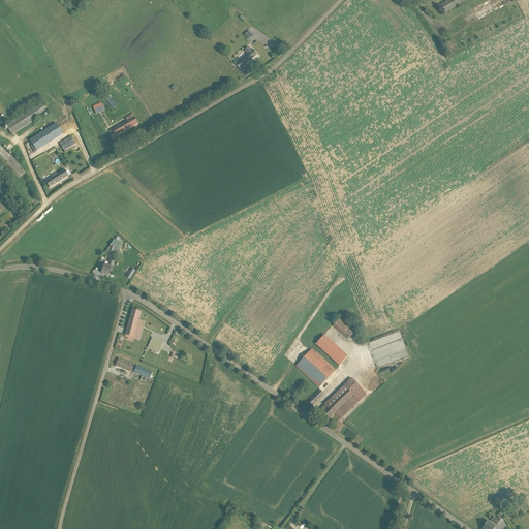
[(447,0),(440,4),(445,13),(467,1),(466,0),(447,0)]
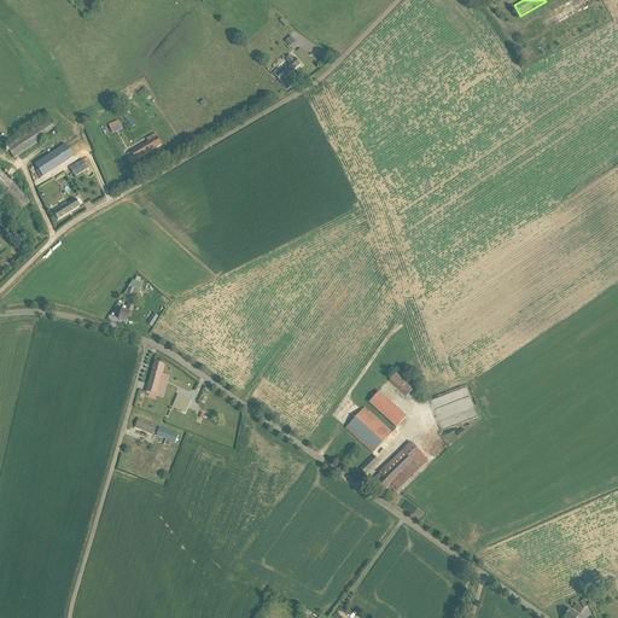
[(552,10),(560,24),(576,15),(567,1),(552,10)]
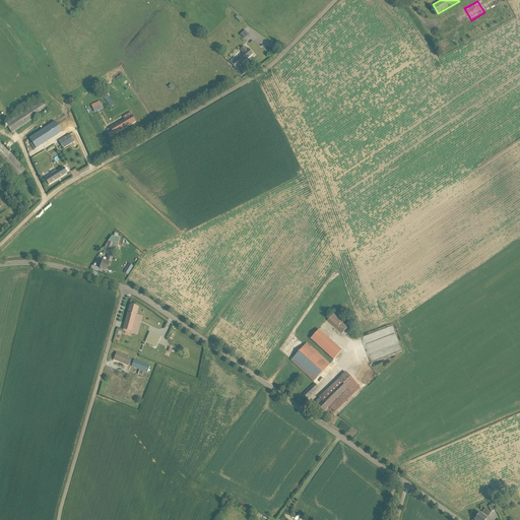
[(249,36),(244,30),(240,36),(244,40),(249,36)]
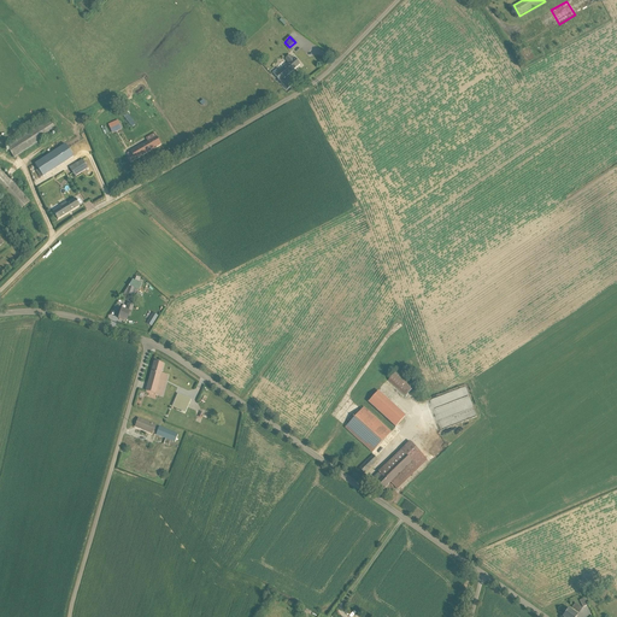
[(283,80),(300,65),(294,58),(293,59),(289,56),(285,59),(288,64),(286,65),(278,71),(276,69),(272,72),(287,90),(292,86),(288,80),(286,82),(283,80)]
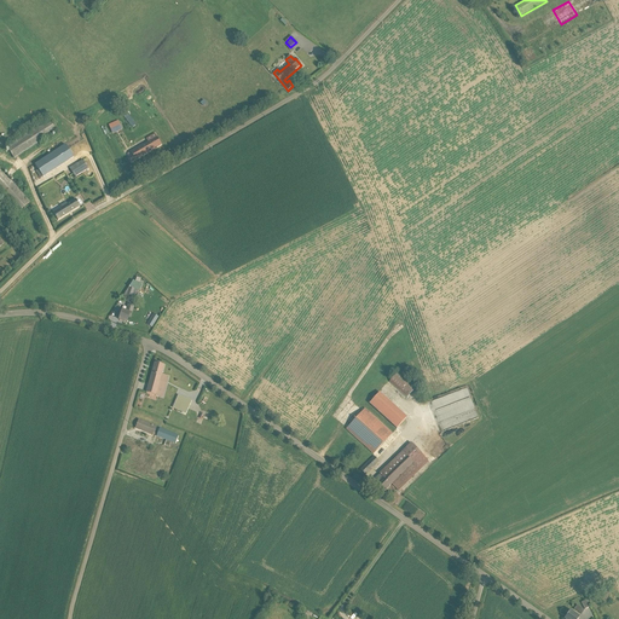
[(122,115),(132,127),(136,125),(125,110),(122,111),(123,114),(122,115)]
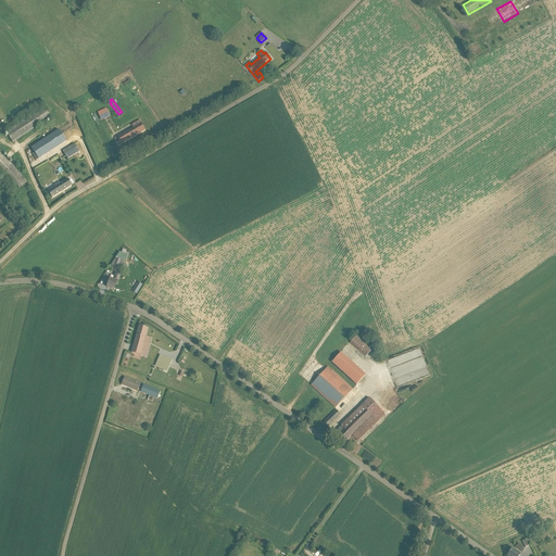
[(51,117),(45,106),(5,131),(12,142),(13,142),(51,117)]
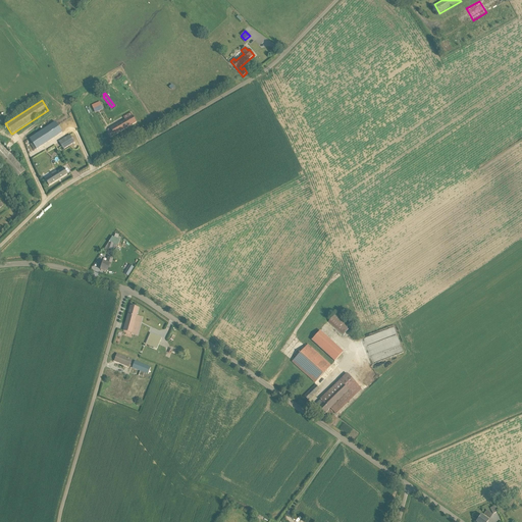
[(103,109),(99,102),(91,105),(95,113),(103,109)]
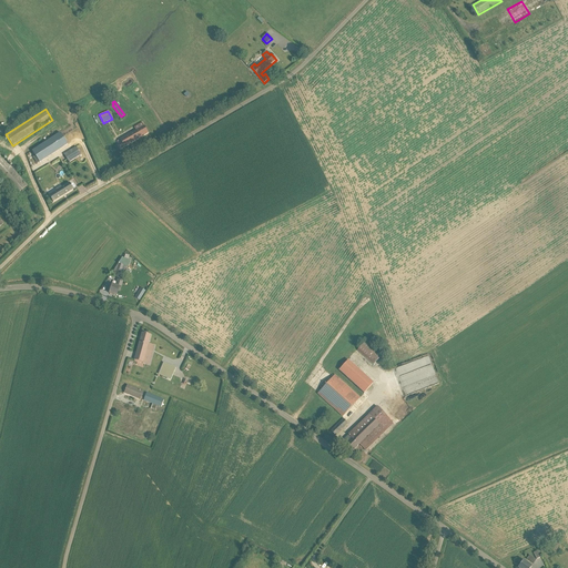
[(133,131),(117,142),(121,149),(148,133),(141,123),(132,128),(133,131)]
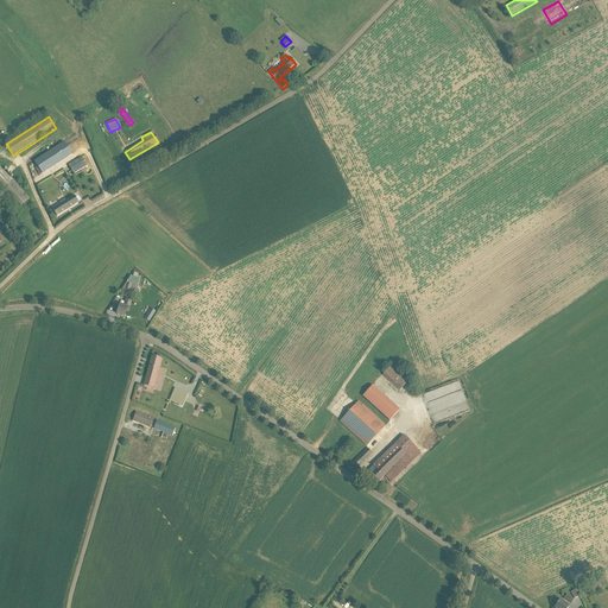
[(73,154),(64,143),(33,162),(35,162),(43,175),(73,154)]
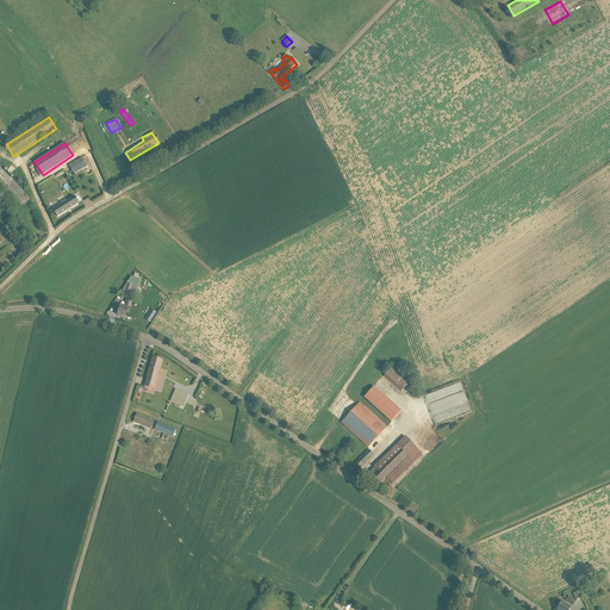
[(81,159),(68,166),(74,175),(87,167),(81,159)]
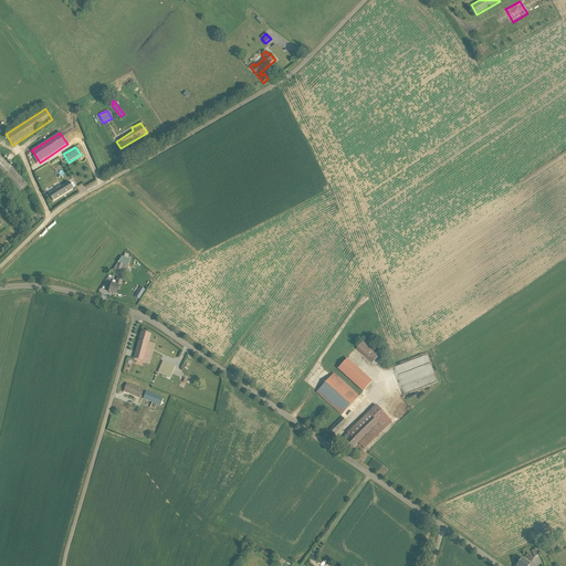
[(73,189),(69,182),(61,187),(60,186),(55,189),(56,190),(49,195),(53,201),(73,189)]
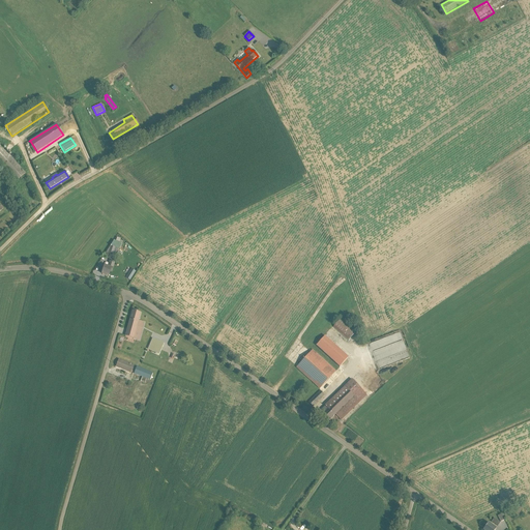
[(104,256),(107,257),(110,253),(115,255),(117,248),(120,249),(122,241),(120,240),(120,239),(117,237),(116,241),(114,240),(104,256)]
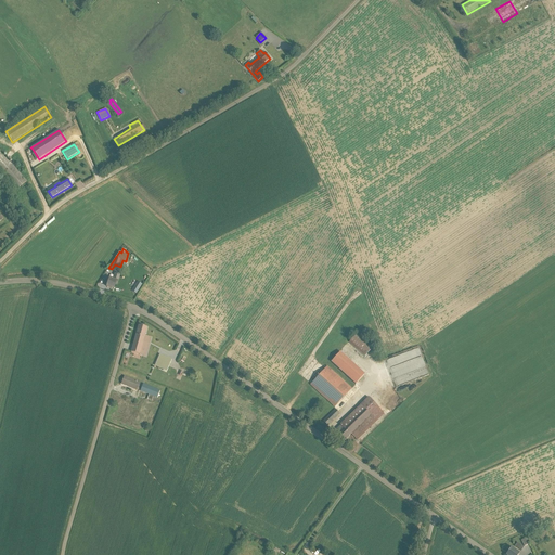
[(110,278),(106,287),(114,289),(115,285),(116,285),(119,274),(115,273),(113,279),(110,278)]
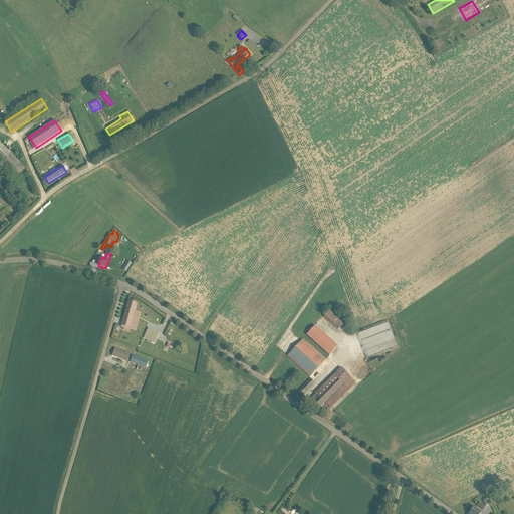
[(123,260),(120,264),(126,269),(130,265),(123,260)]
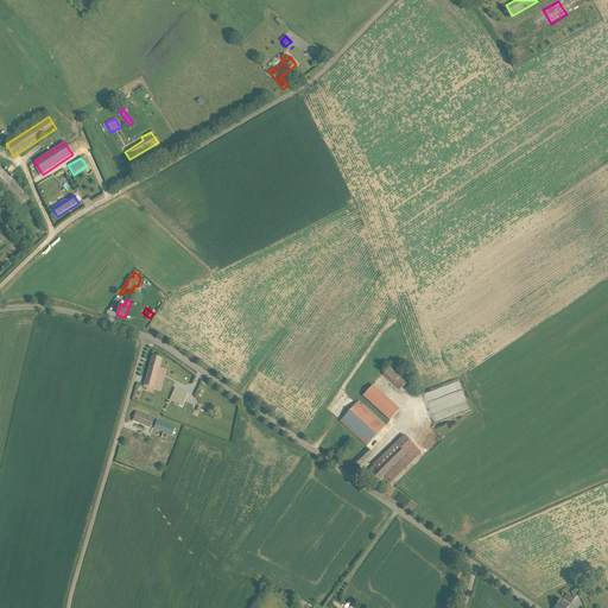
[(162,359),(152,356),(143,386),(160,391),(166,371),(159,368),(162,359)]
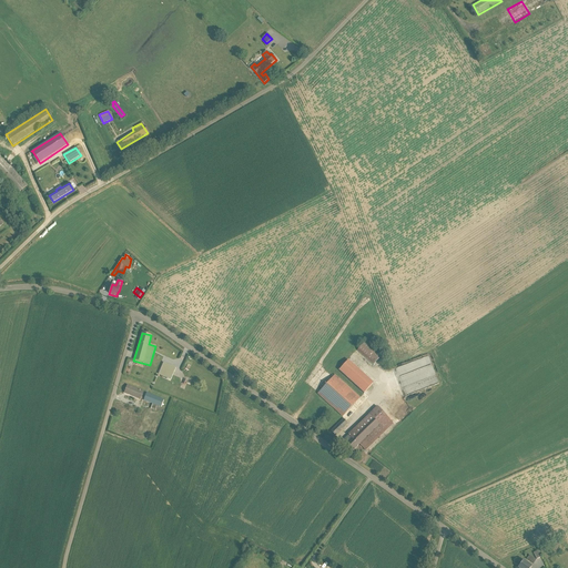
[(365,342),(356,351),(373,365),(381,356),(365,342)]
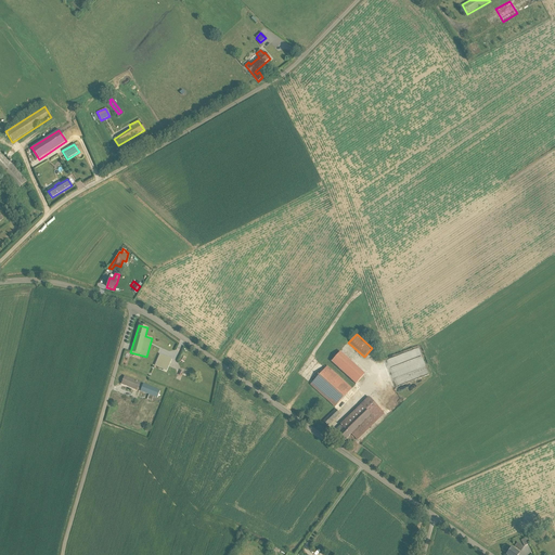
[(413,381),(428,375),(420,348),(388,358),(391,368),(390,368),(395,378),(411,373),(413,381)]
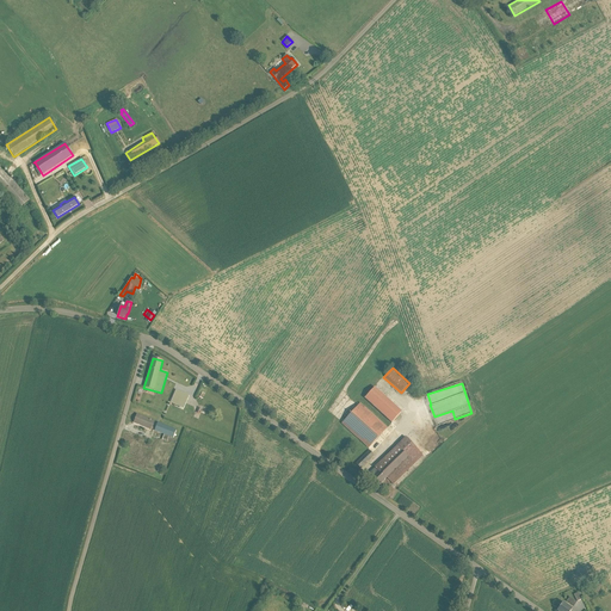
[(392,424),(401,412),(375,388),(364,399),(392,424)]
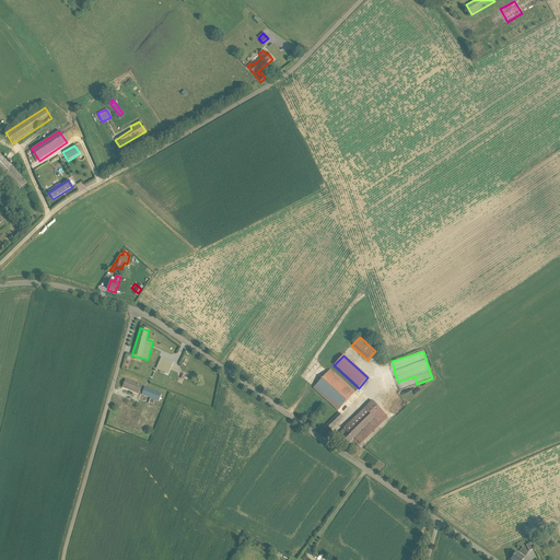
[(173,363),(161,358),(155,370),(168,374),(173,363)]
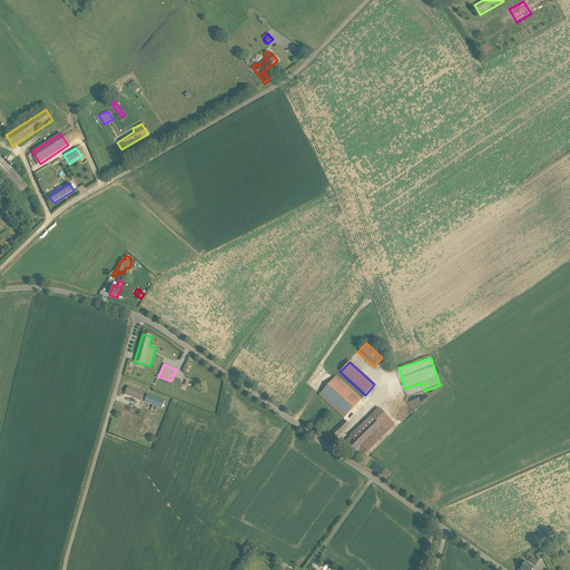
[(343,419),(361,400),(336,376),(318,396),(343,419)]
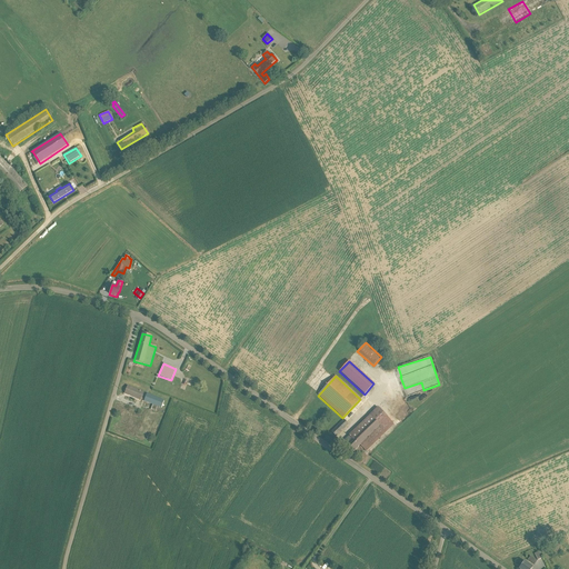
[(127,387),(125,393),(141,400),(145,392),(127,387)]
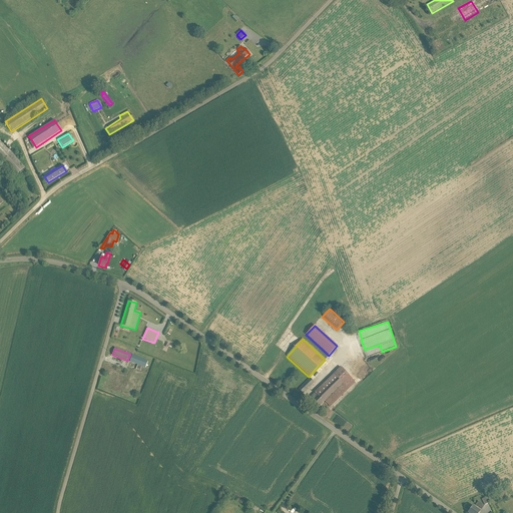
[(132,355),(129,362),(137,365),(135,370),(139,372),(140,372),(141,367),(145,368),(147,362),(132,355)]
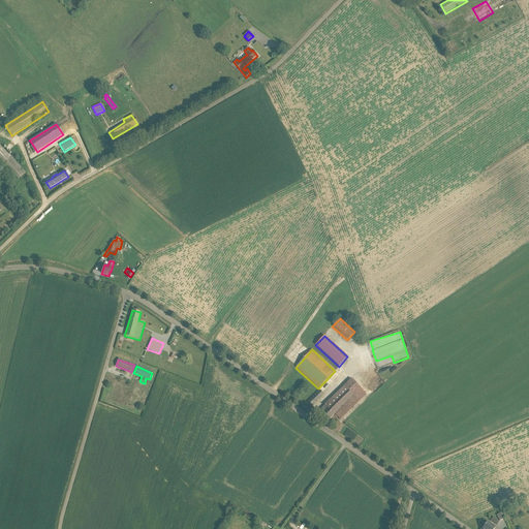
[(323,406),(317,412),(327,422),(334,414),(340,421),(366,395),(350,378),(343,385),(343,386),(323,405),(323,406)]
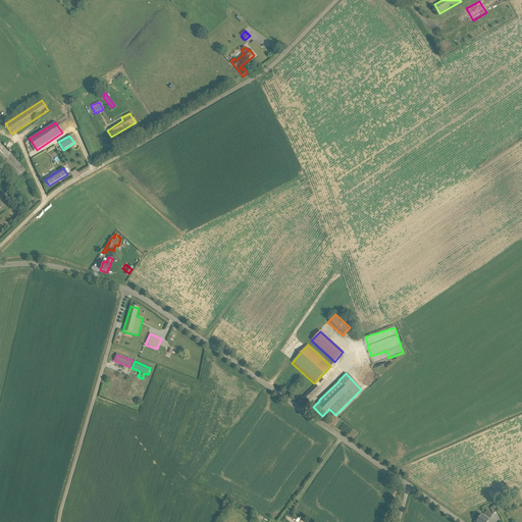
[(314,385),(304,397),(308,401),(319,389),(314,385)]
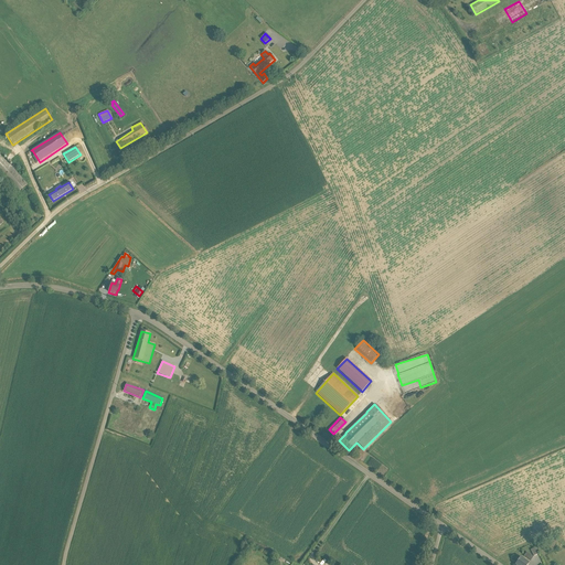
[(526,553),(523,556),(530,562),(533,557),(526,553)]
